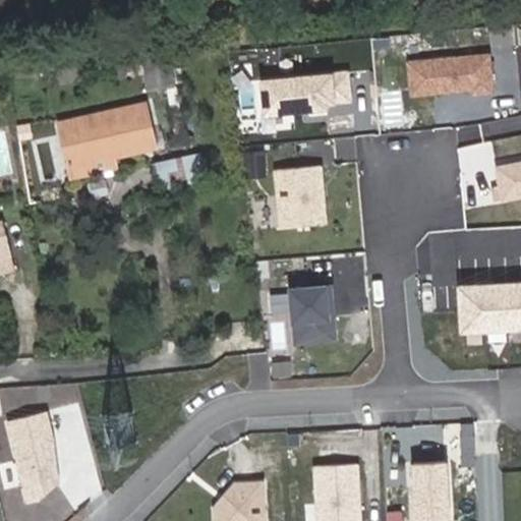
[(489,53),(406,60),(409,96),(494,88),(489,53)]
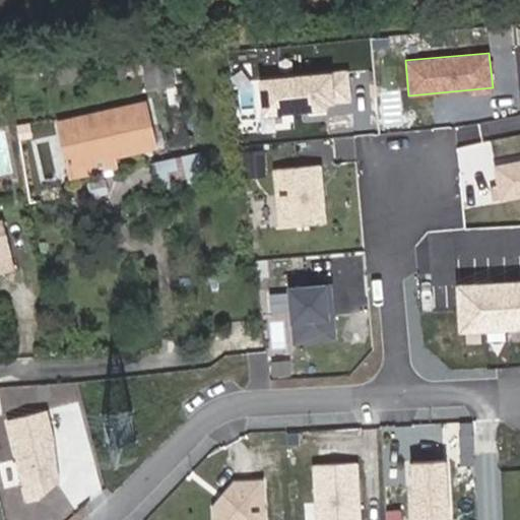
[(86,79),(84,65),(59,70),(61,83),(86,79)]
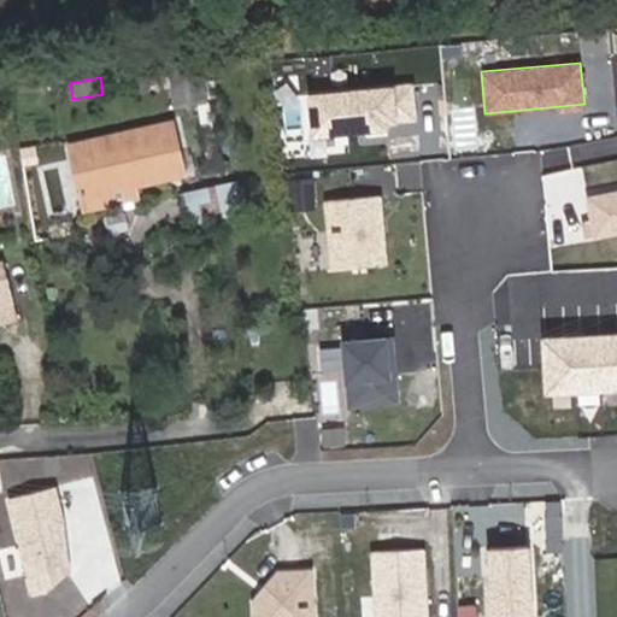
[(411,82),(309,93),(312,133),(416,123),(411,82)]
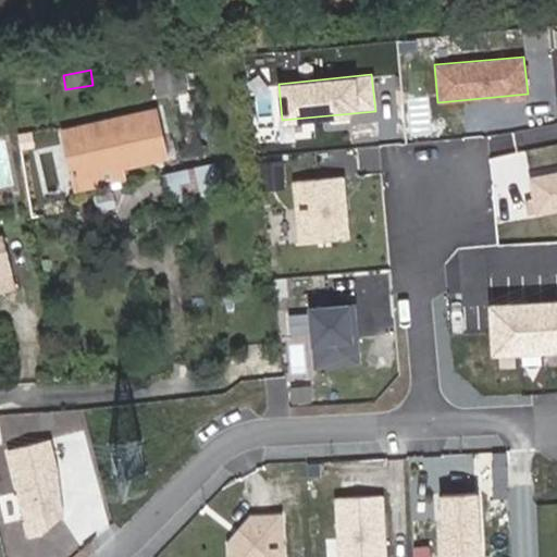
[(153,114),(63,134),(76,189),(121,180),(119,169),(162,158),(153,114)]
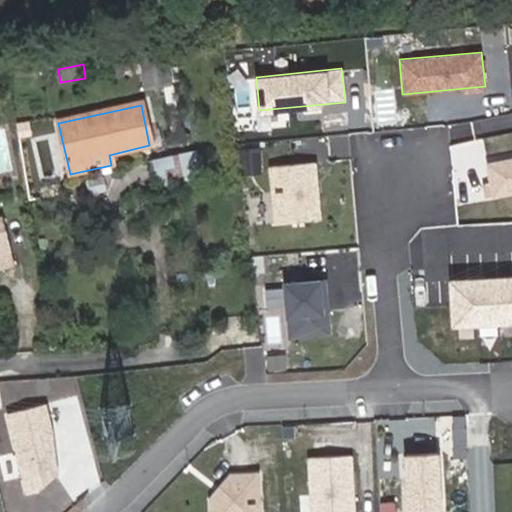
[(178,152),(153,158),(159,184),(184,178),(178,152)]
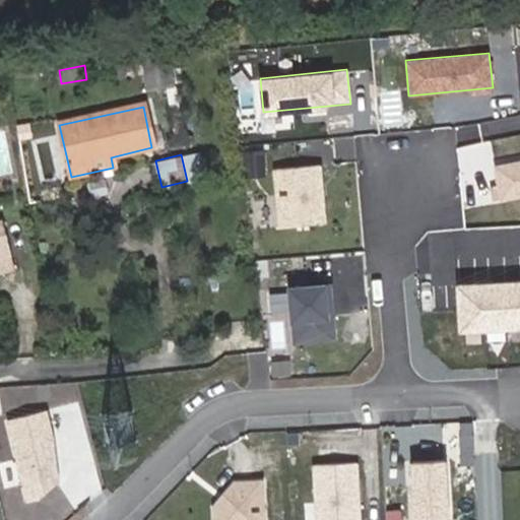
[(519,159),(497,165),(504,200),(519,196),(519,159)]
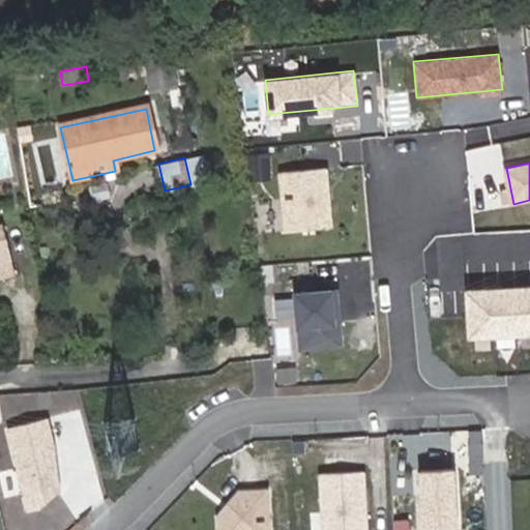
[(331,228),(326,168),(278,171),(284,232),(331,228)]
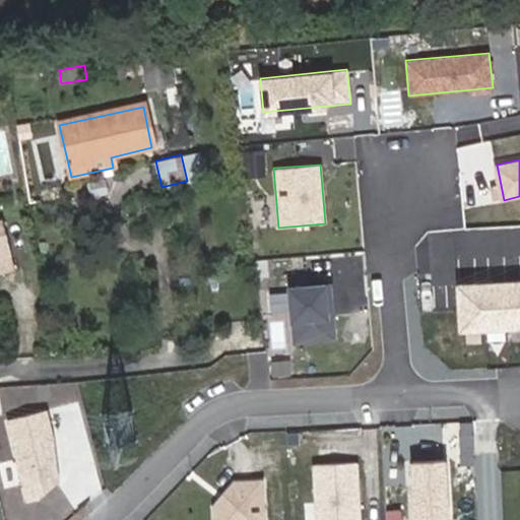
[(0,256),(9,255),(1,220),(0,220),(0,256)]
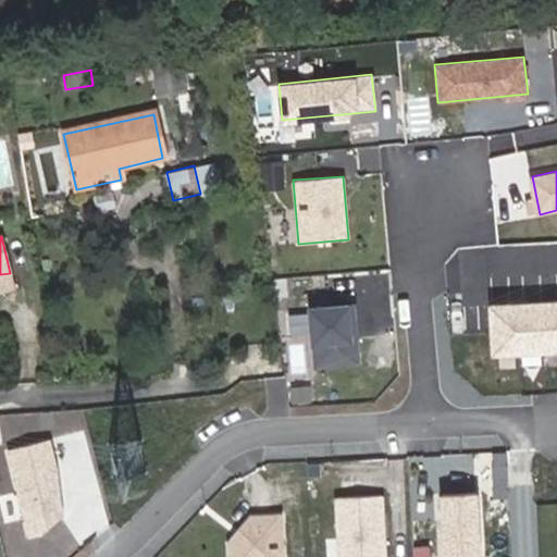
[(556,299),(490,302),(493,356),(556,353),(556,299)]
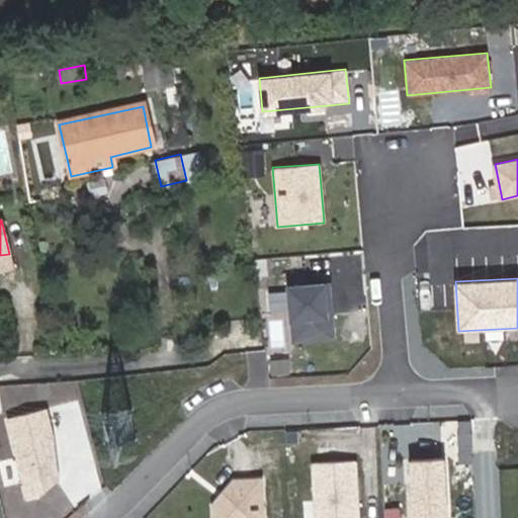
[(333,345),(328,280),(289,283),(293,348),(333,345)]
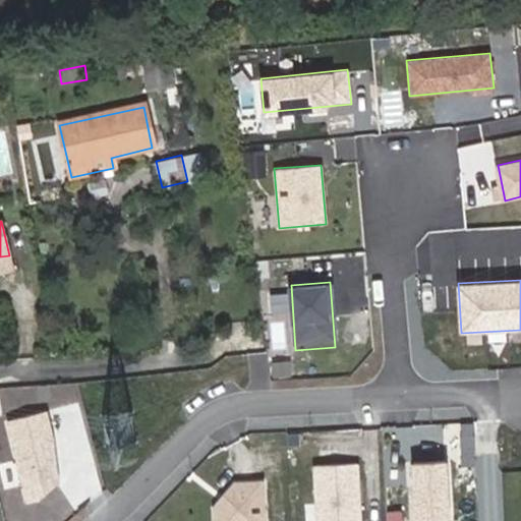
[(51,413),(6,422),(23,502),(39,504),(60,478),(51,413)]
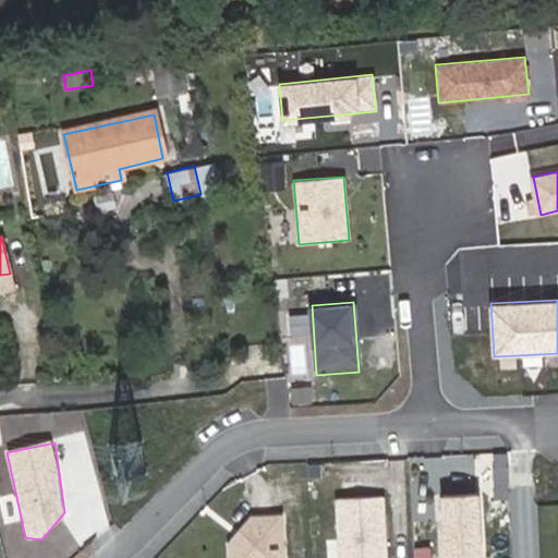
[(482,557),(478,493),(436,495),(439,557),(482,557)]
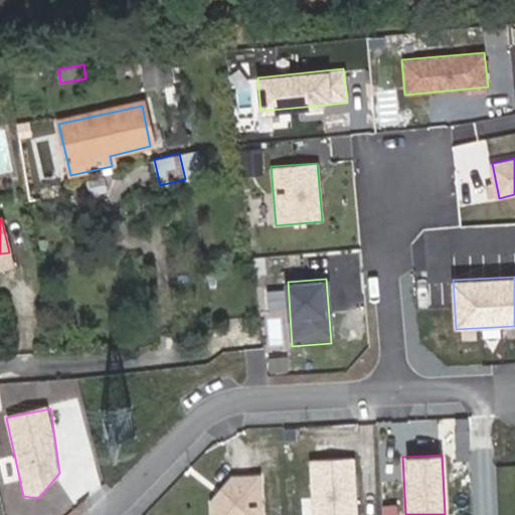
[(358,514),(355,459),(310,461),(313,514),(358,514)]
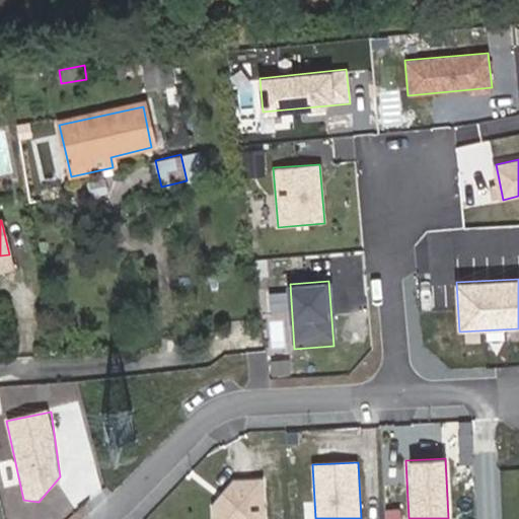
[(265,518),(265,479),(233,479),(210,505),(210,518),(265,518)]
